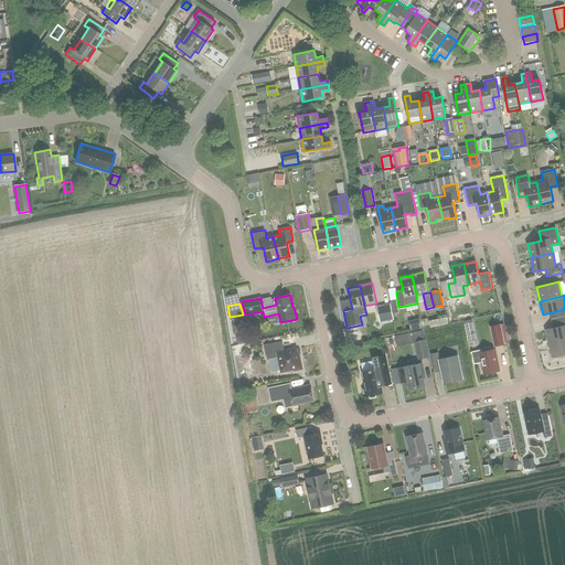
[(383,306),(376,307),(379,317),(385,316),(386,321),(393,320),(393,317),(391,305),(383,306)]
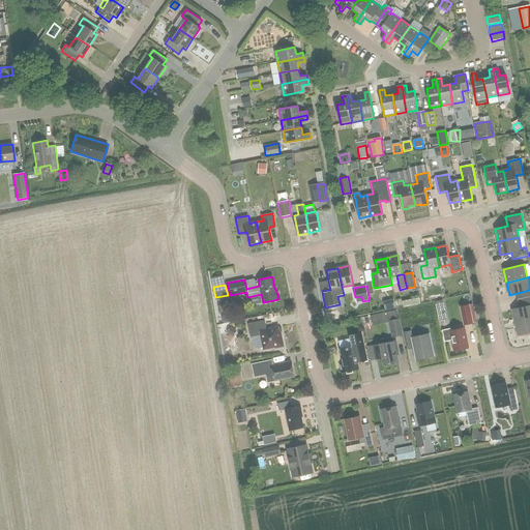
[(514,323),(529,319),(529,297),(517,300),(519,308),(512,310),(514,323)]
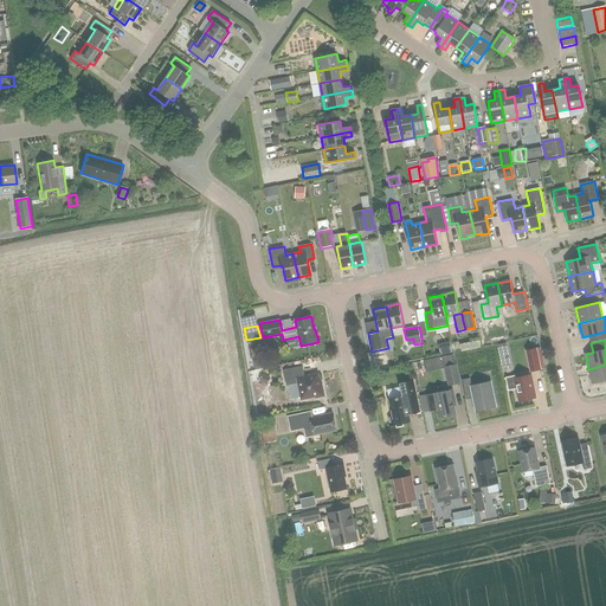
[(442,343),(443,353),(456,352),(453,341),(442,343)]
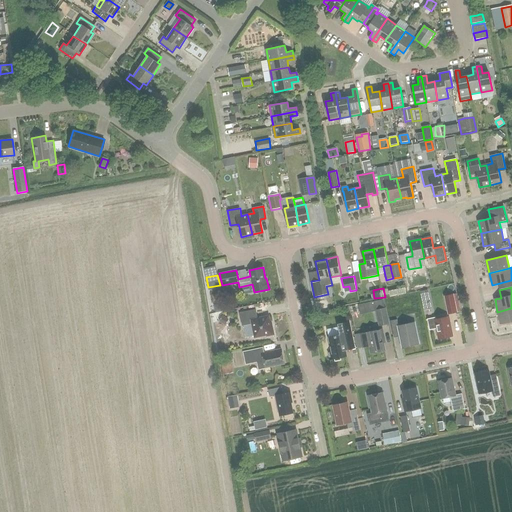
[(428,290),(420,292),(422,299),(429,298),(428,290)]
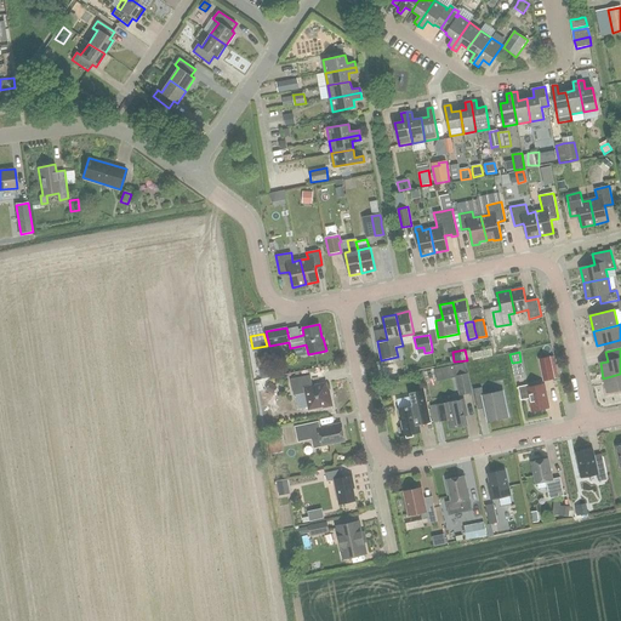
[(550,357),(539,359),(543,382),(556,380),(554,379),(554,376),(551,357),(550,357)]
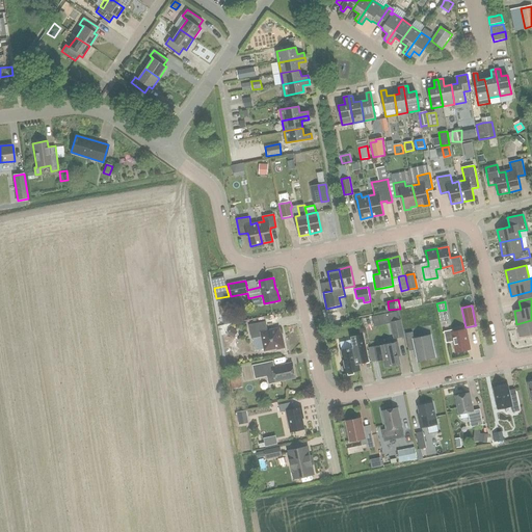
[(397,311),(388,313),(394,339),(403,337),(397,311)]
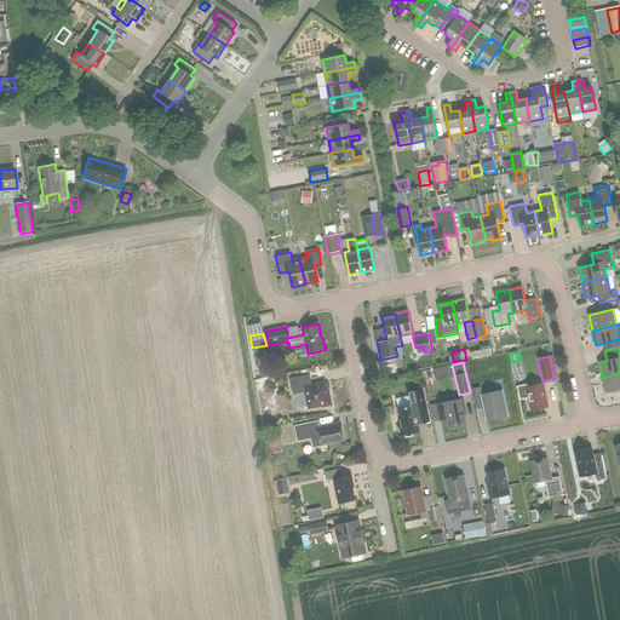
[(271,368),(259,371),(262,379),(273,377),(271,368)]
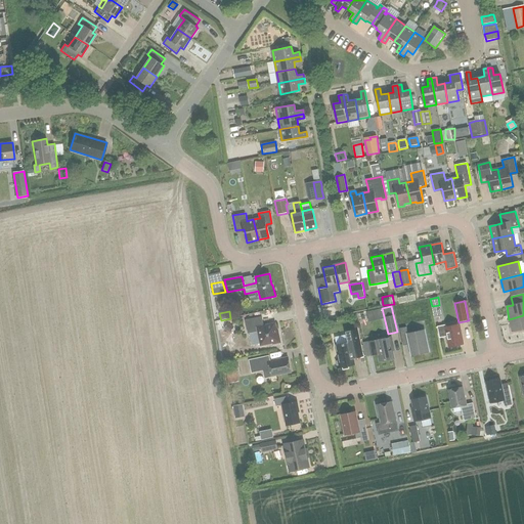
[(523,315),(509,319),(512,332),(523,329),(523,315)]
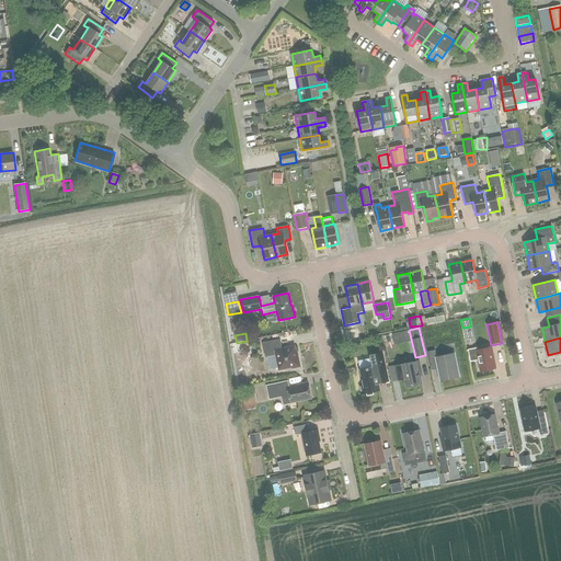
[(300,367),(298,357),(297,357),(295,345),(279,348),(278,340),(263,343),(265,356),(275,354),(278,370),(292,367),(292,368),(300,367)]
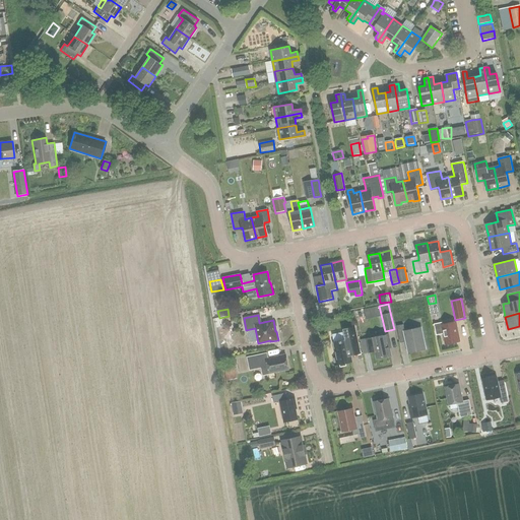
[(226,321),(222,327),(229,330),(233,325),(226,321)]
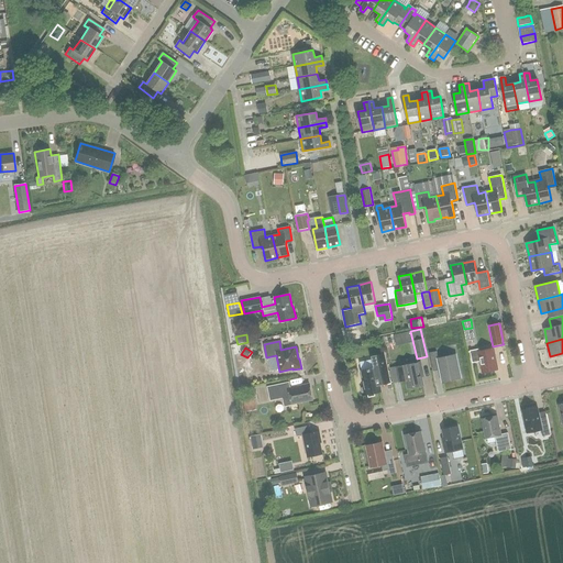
[(498,370),(494,349),(478,351),(478,349),(470,351),(472,363),(479,361),(482,373),(498,370)]
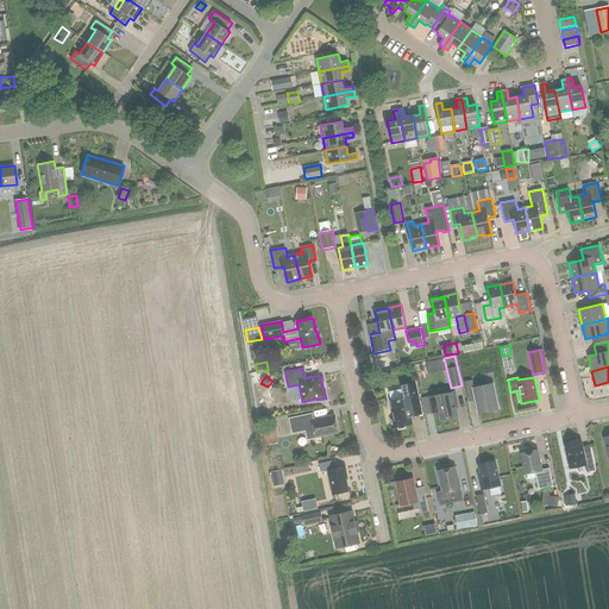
[(498,408),(493,384),(473,388),(472,381),(464,382),(468,396),(475,395),(478,413),(498,408)]
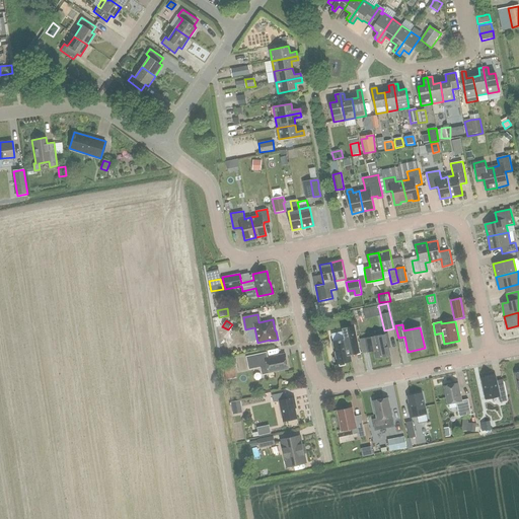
[(336,356),(332,357),(335,365),(352,361),(349,347),(357,345),(353,327),(343,329),(346,339),(332,342),(336,356)]
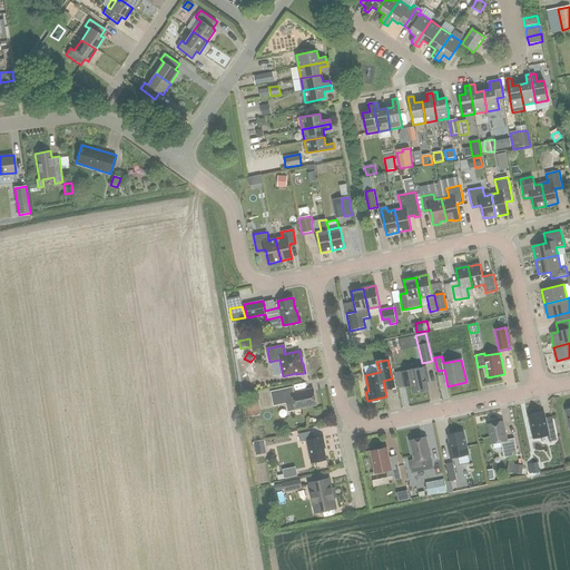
[(408,370),(400,372),(401,374),(403,386),(403,389),(412,386),(413,393),(429,390),(425,375),(428,375),(425,366),(408,370)]
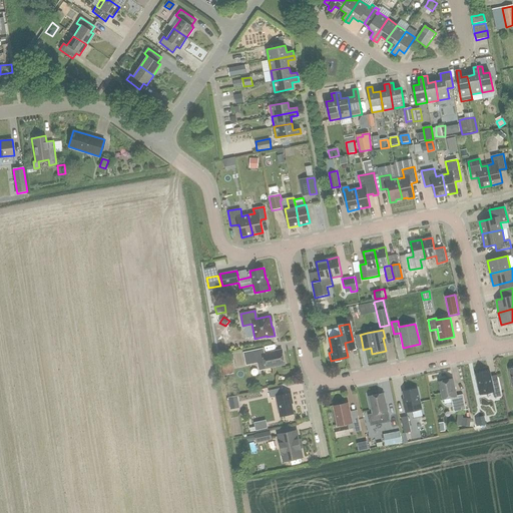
[(262,349),(243,353),(246,366),(258,364),(259,369),(266,368),(263,355),(262,349)]
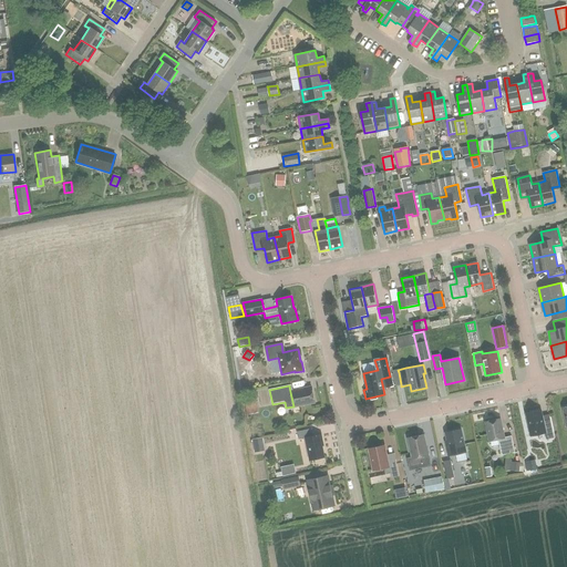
[(311,388),(290,392),(294,406),(315,402),(311,388)]
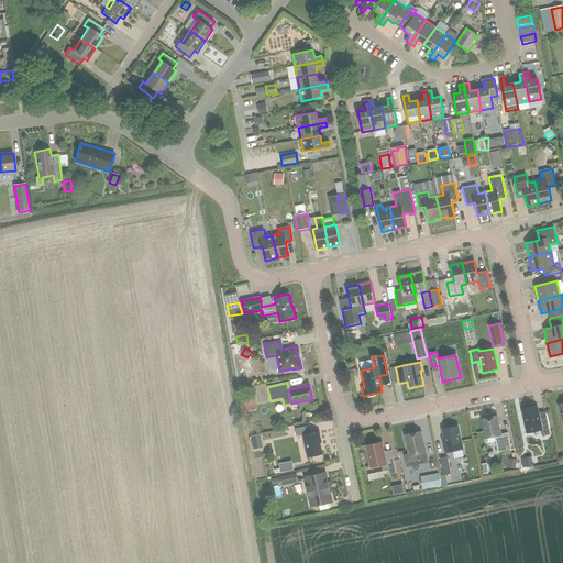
[(256,410),(254,396),(243,397),(245,412),(251,411),(256,410)]
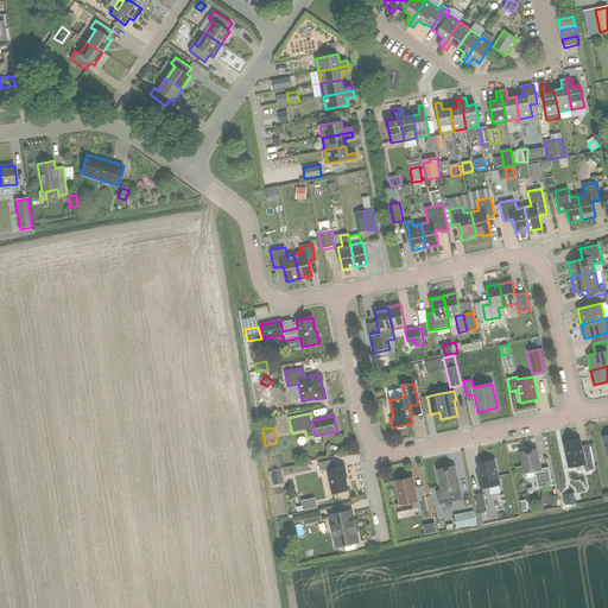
[(581,447),(580,439),(564,443),(570,468),(584,464),(586,472),(594,469),(589,444),(581,447)]
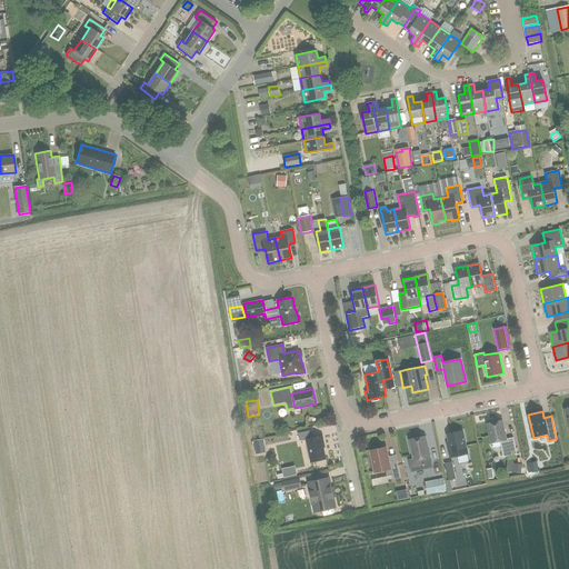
[(517,455),(517,453),(513,438),(506,439),(501,420),(487,423),(491,443),(500,441),(503,457),(517,455)]
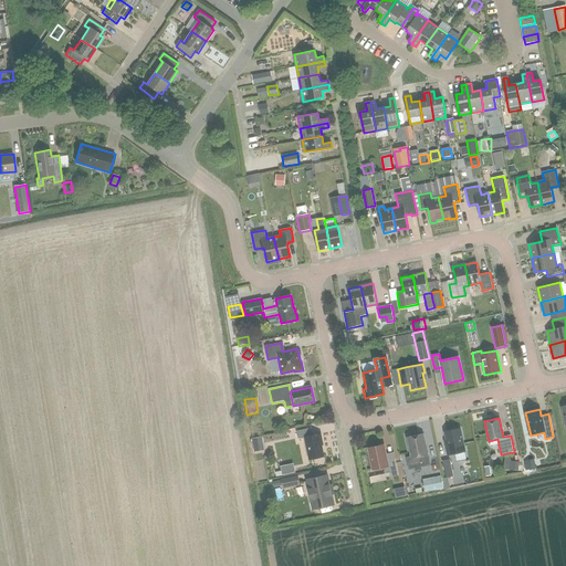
[(308,460),(324,457),(321,442),(323,442),(321,433),(313,436),(312,428),(296,431),(297,439),(304,438),(308,460)]
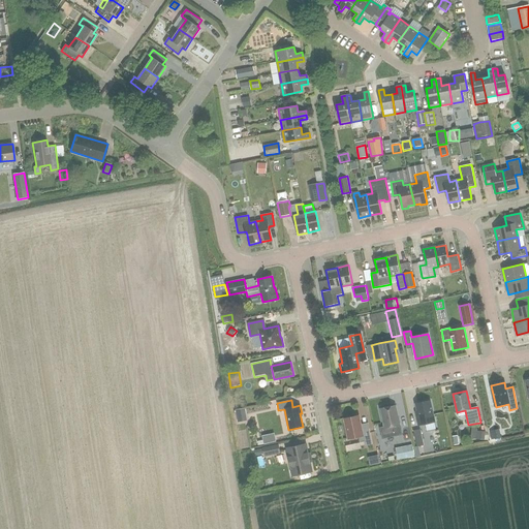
[(418,426),(434,422),(430,401),(415,404),(418,416),(416,417),(418,426)]
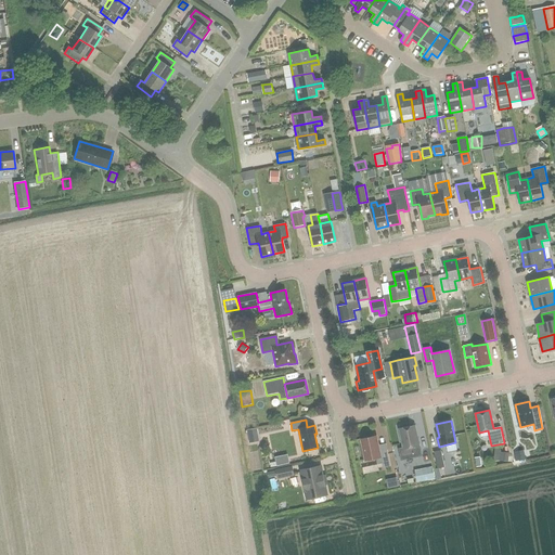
[(402,460),(421,455),(414,426),(400,428),(404,450),(400,450),(402,460)]
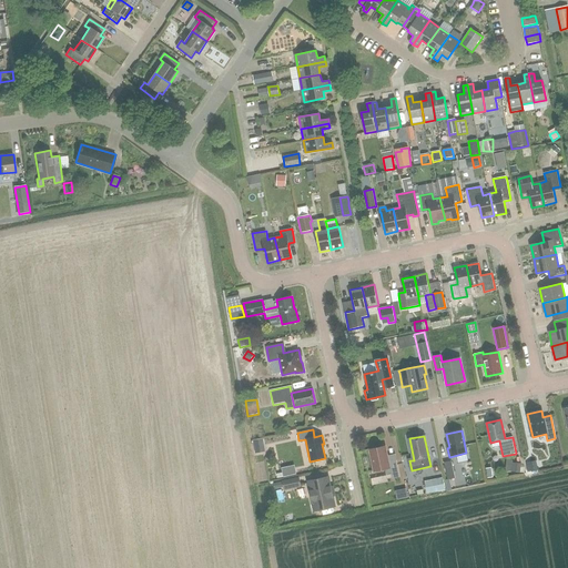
[(259,439),(253,440),(255,454),(262,453),(261,446),(264,446),(263,438),(259,439)]
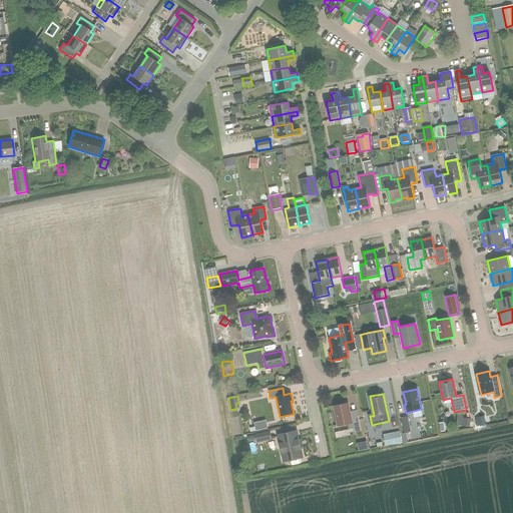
[(348,424),(349,430),(353,429),(354,433),(361,431),(358,415),(351,417),(348,403),(333,406),(338,426),(348,424)]
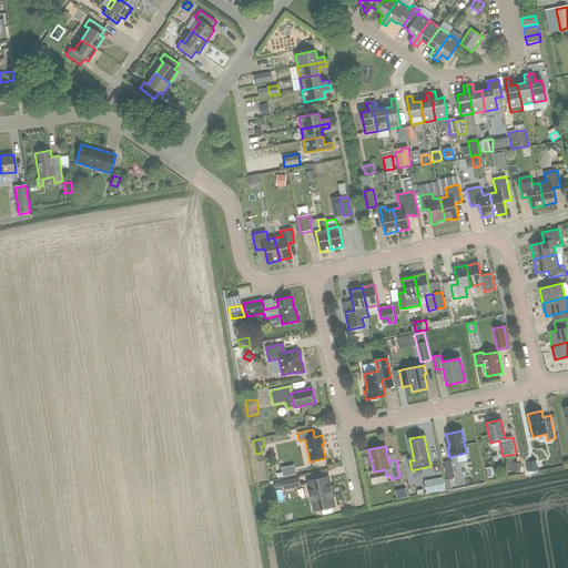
[(447,463),(444,463),(447,480),(455,478),(452,462),(447,463)]
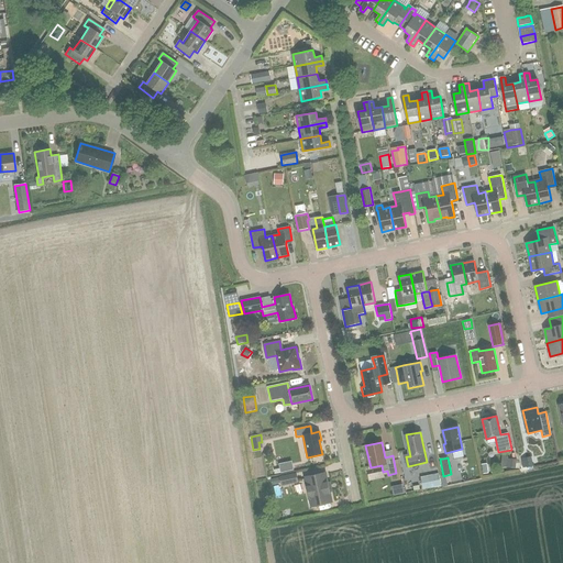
[(517,464),(517,460),(508,459),(507,467),(516,468),(517,464)]
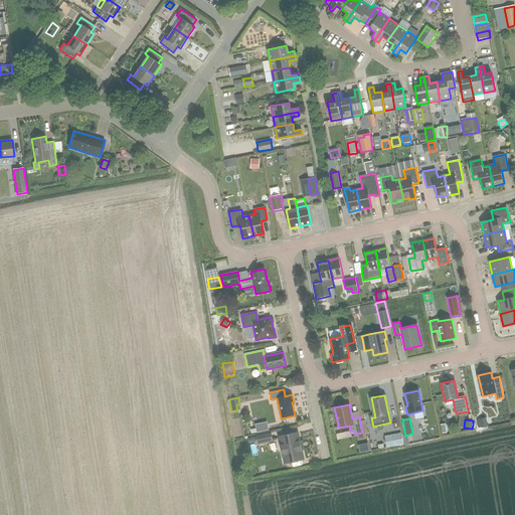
[(267,422),(254,425),(255,430),(256,434),(269,431),(267,422)]
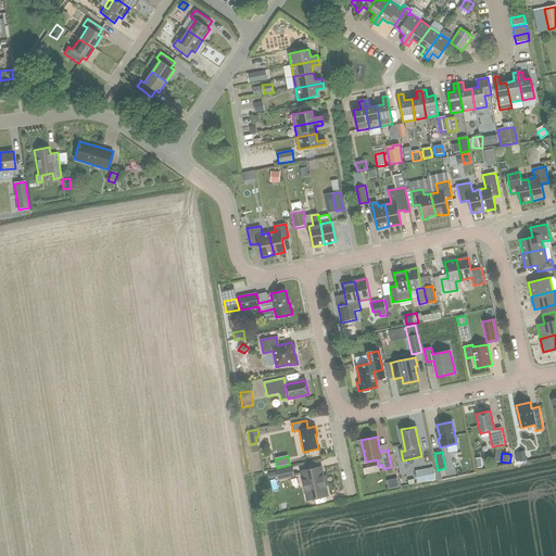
[(293,467),(276,470),(277,477),(278,481),(295,477),(294,475),(293,467)]
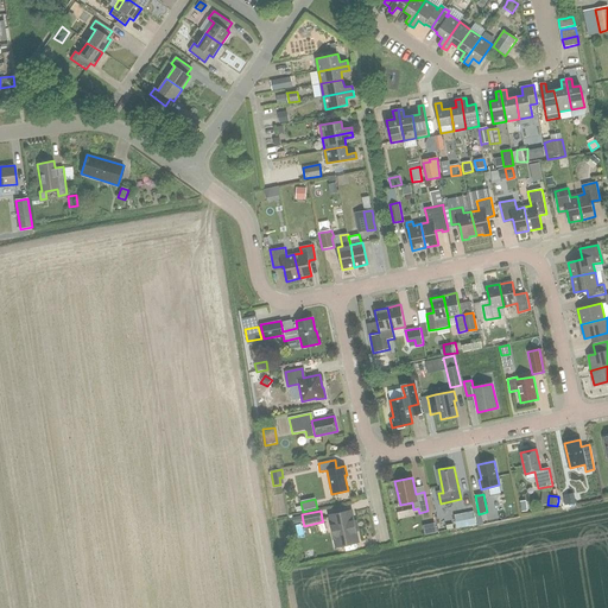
[(350,511),(331,514),(334,525),(331,525),(334,537),(336,536),(339,546),(358,543),(350,511)]
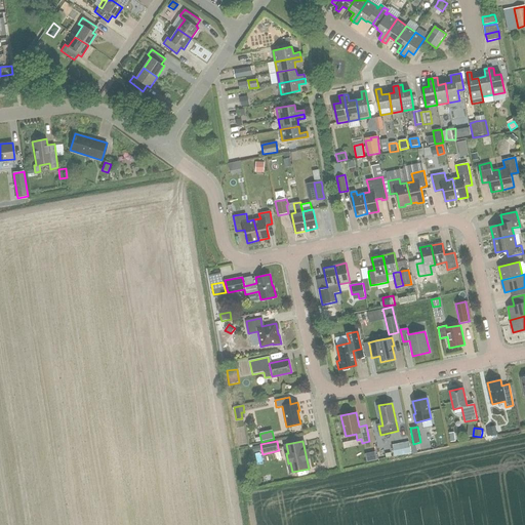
[(392,446),(394,457),(411,454),(409,443),(392,446)]
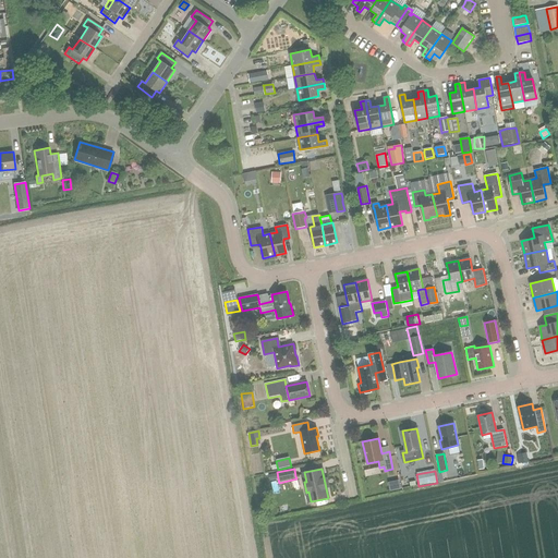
[(398,481),(390,482),(392,490),(400,489),(398,481)]
